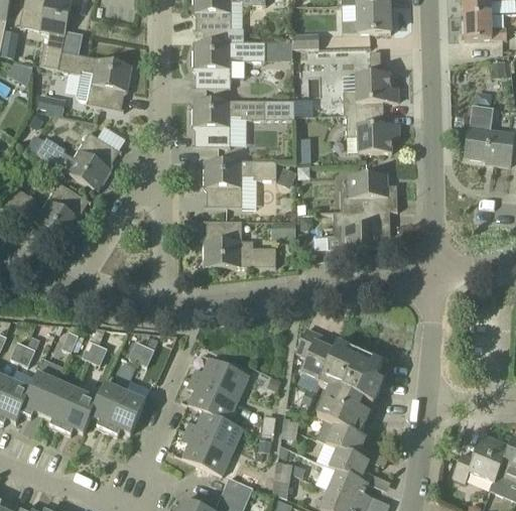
[(0,0),(0,51),(1,45),(10,0),(0,0)]
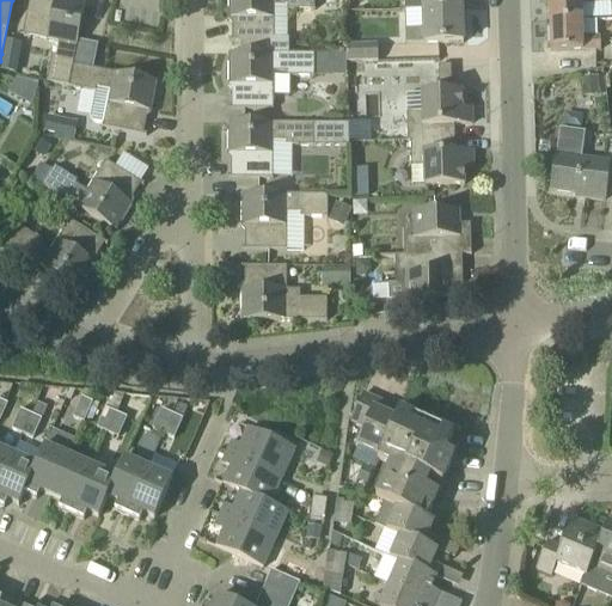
[(29,0),(23,31),(59,38),(56,51),(53,50),(47,78),(69,81),(73,60),(86,0),(29,0)]
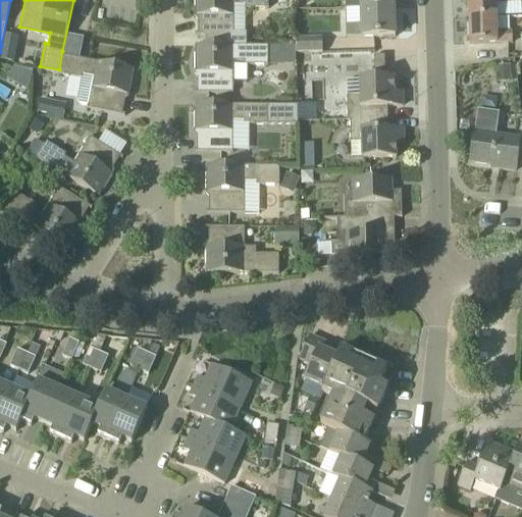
[(268,5),(268,0),(195,0),(195,11),(202,11),(202,16),(198,16),(198,31),(195,31),(195,32),(204,32),(204,42),(246,43),(246,30),(233,30),(233,2),(245,2),(245,5),(268,5)]
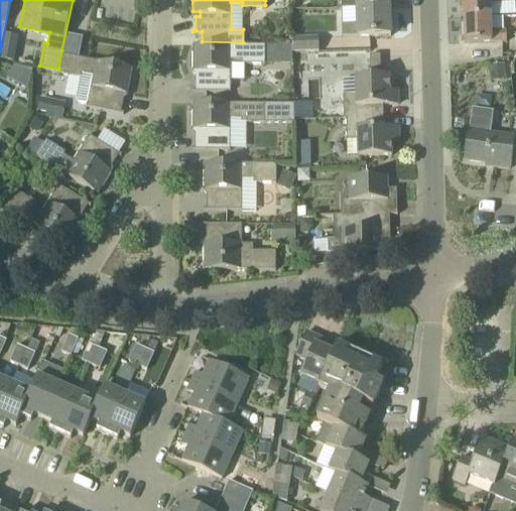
[(463,0),(464,14),(491,13),(490,0),(463,0)]
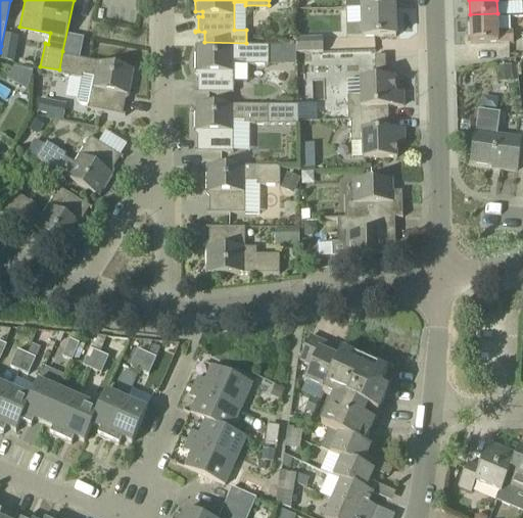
[(394,32),(394,4),(363,5),(363,20),(347,21),(348,34),(363,33),(363,35),(395,33),(395,32),(394,32)]
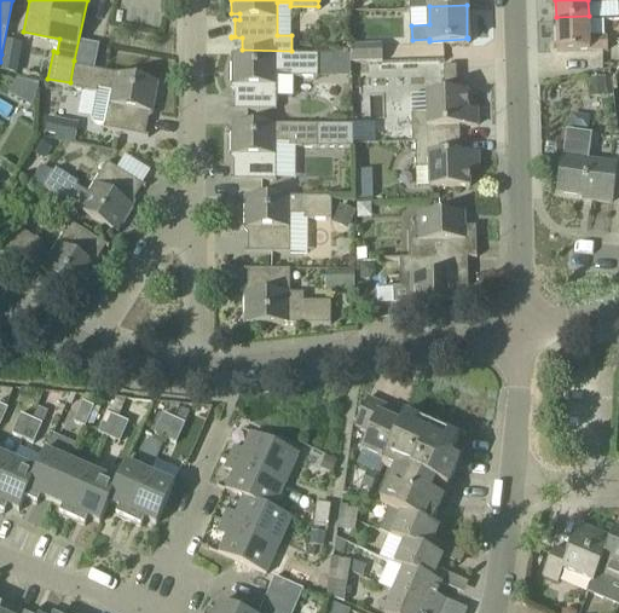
[(589,34),(589,16),(556,17),(557,47),(607,46),(607,33),(589,34)]
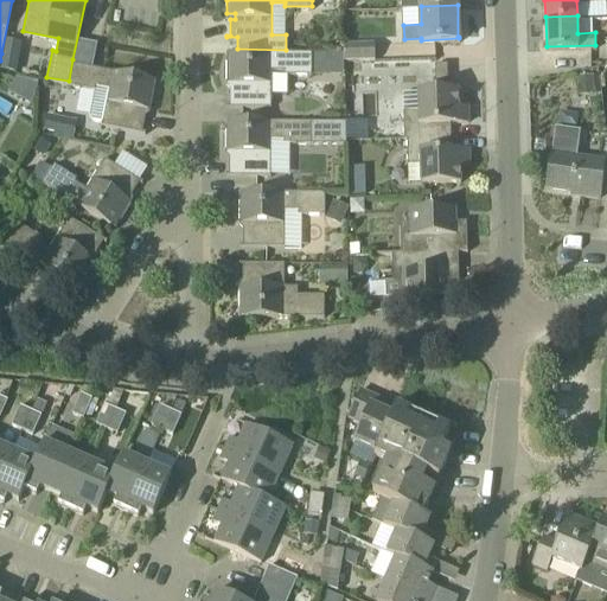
[(345,58),(376,57),(375,39),(344,40),(345,58)]
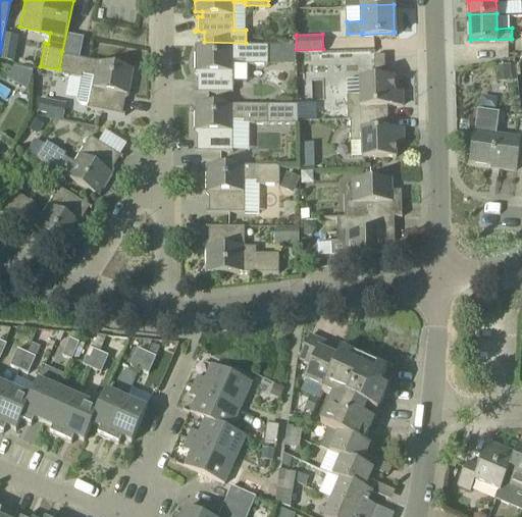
[(233,90),(233,78),(247,78),(247,62),(265,62),(266,43),(246,43),(204,42),(195,42),(195,68),(201,68),(201,74),(198,74),(197,88),(195,88),(195,89),(233,90)]
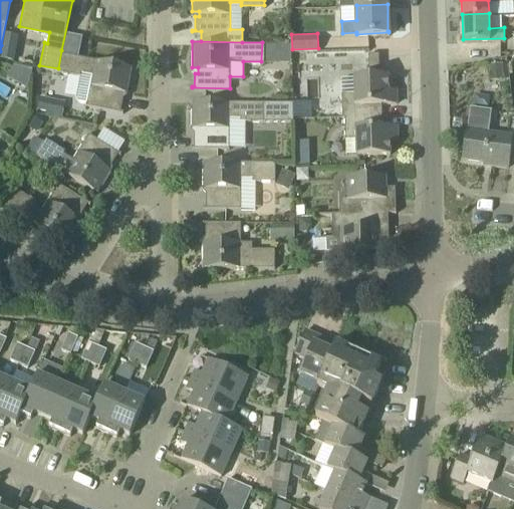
[(262,42),(262,59),(269,59),(274,52),(274,42),(262,42)]
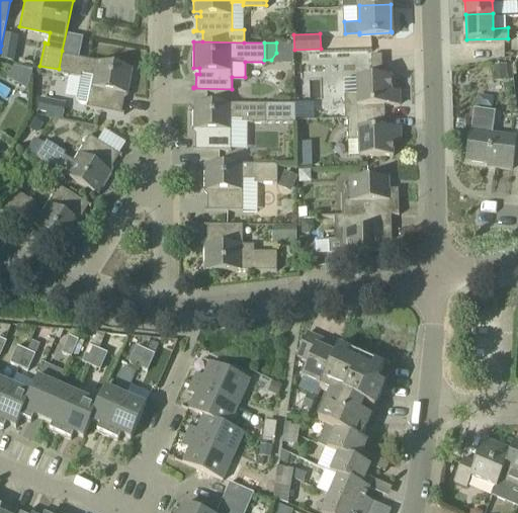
[(0,52),(0,55),(11,58),(14,59),(15,49),(10,48),(1,46),(0,52)]
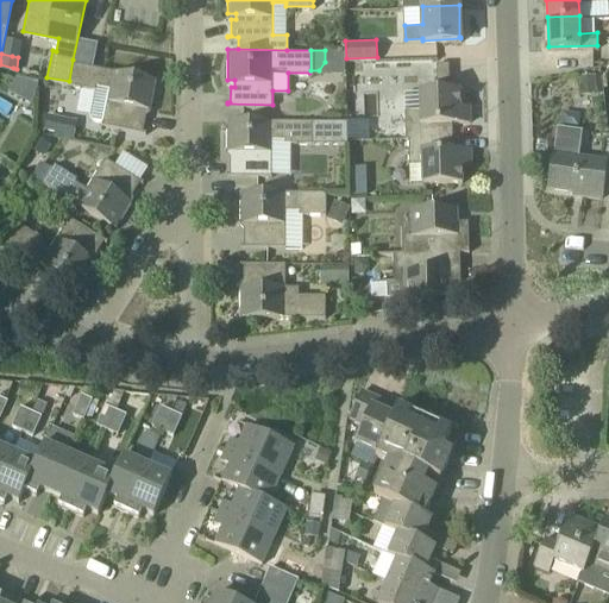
[(150,108),(157,77),(73,60),(69,81),(68,82),(95,88),(90,113),(93,117),(102,118),(101,123),(145,131),(146,130),(143,129),(146,113),(142,112),(143,107),(150,108)]
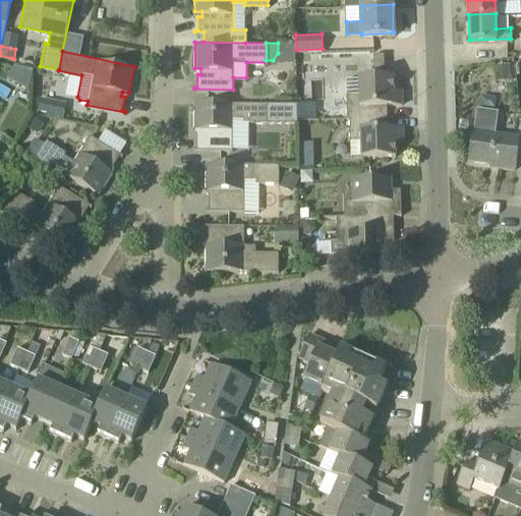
[(373,67),(385,66),(384,52),(373,52),(373,67)]
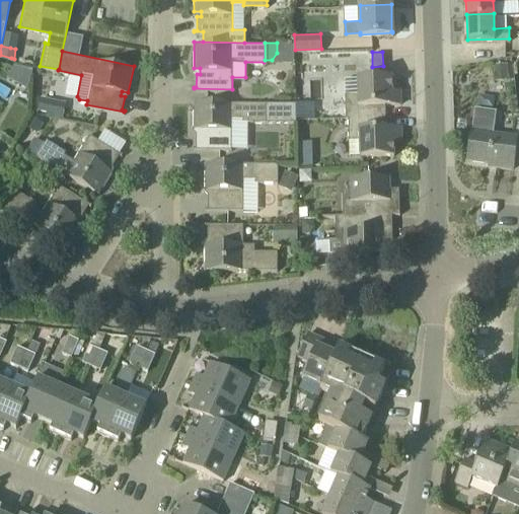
[(507,58),(494,59),(494,76),(507,75),(507,58)]
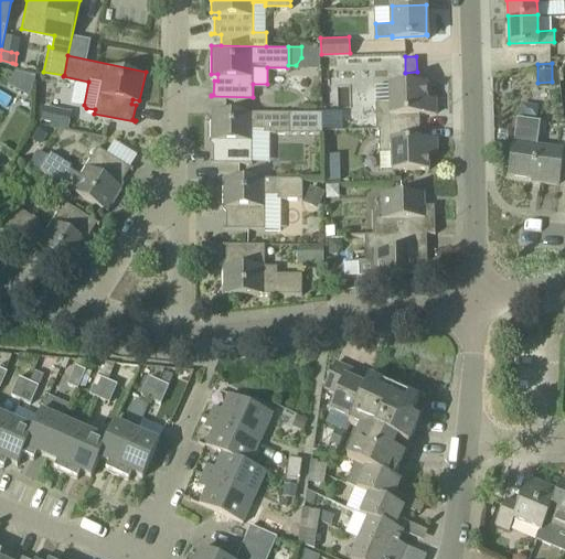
[(13,66),(8,81),(29,94),(35,73),(13,66)]
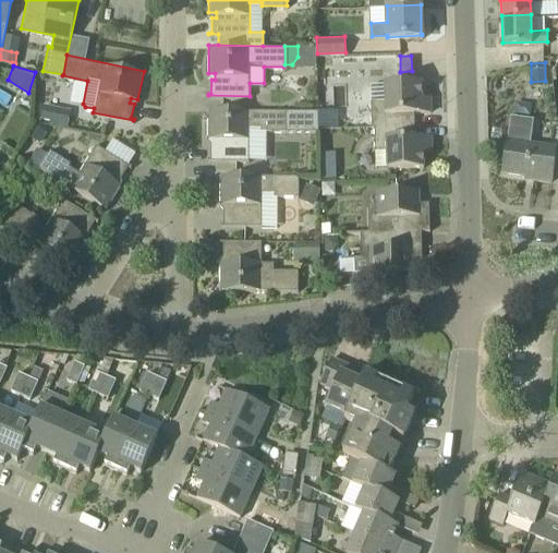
[(422,96),(421,81),(385,82),(386,99),(371,99),(372,124),(414,123),(414,110),(431,109),(431,96),(422,96)]
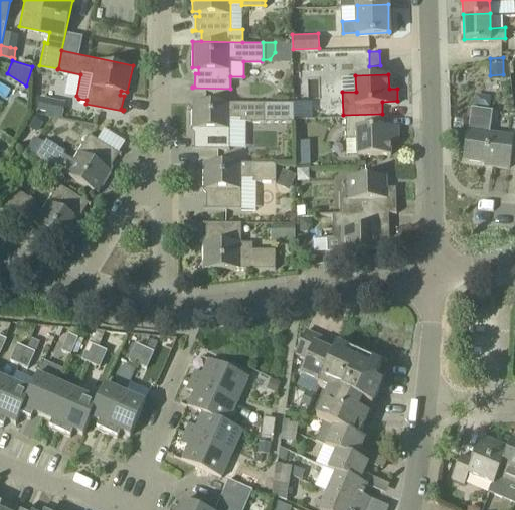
[(49,112),(52,96),(39,94),(36,110),(49,112)]
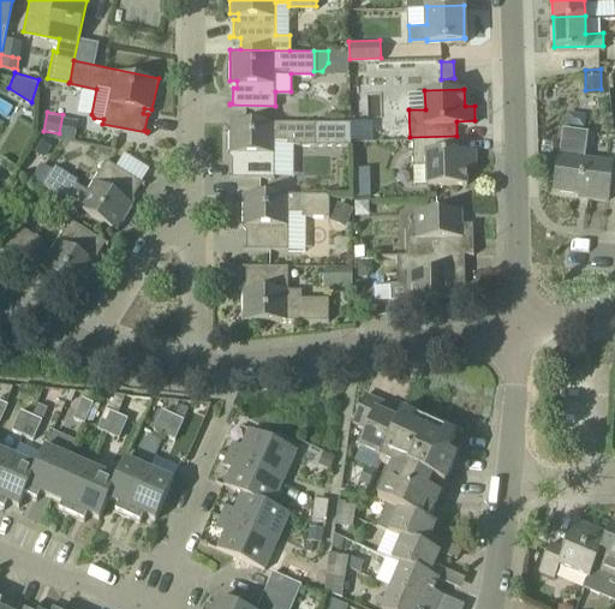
[(316,120),(230,119),(228,150),(237,150),(237,156),(232,156),(232,173),(228,173),(228,174),(274,175),(274,138),(288,138),(288,142),(316,143),(351,142),(350,120),(316,120)]
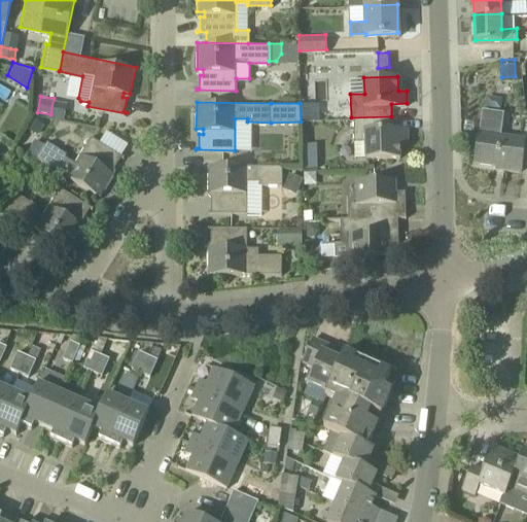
[(520,169),(524,138),(493,133),(496,114),(482,112),(481,115),(475,161),(504,165),(503,167),(520,169)]
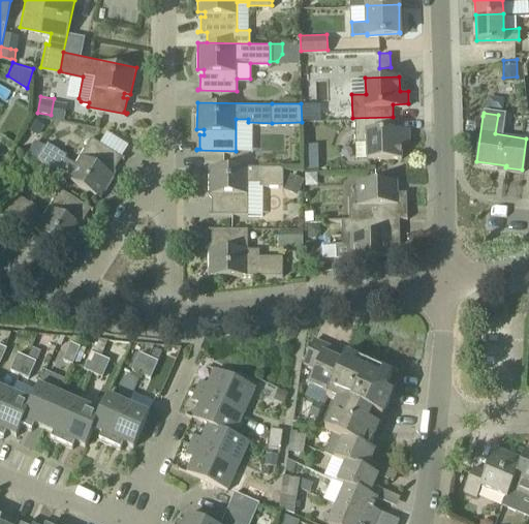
[(394,129),(393,117),(352,118),(352,119),(354,119),(355,142),(367,141),(367,157),(402,156),(401,141),(409,141),(409,128),(394,129)]
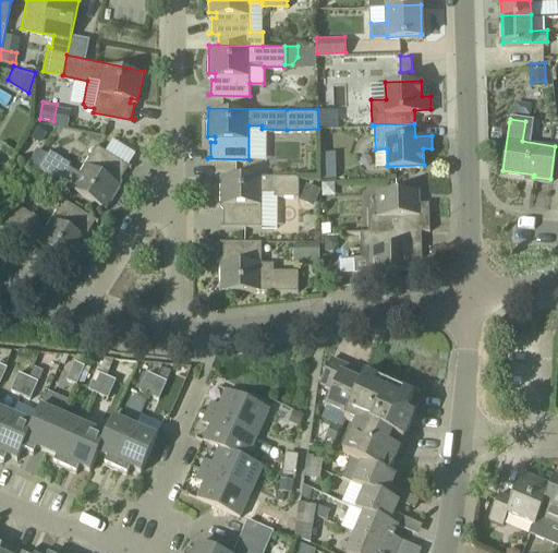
[(132,165),(96,143),(80,170),(69,164),(71,161),(50,148),(47,152),(39,166),(106,207),(120,183),(114,179),(118,175),(121,177),(129,164),(131,166),(132,165)]
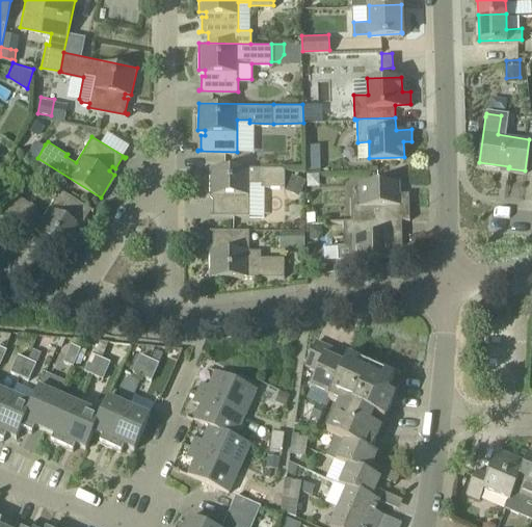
[(320,167),(319,154),(306,154),(307,167),(320,167)]
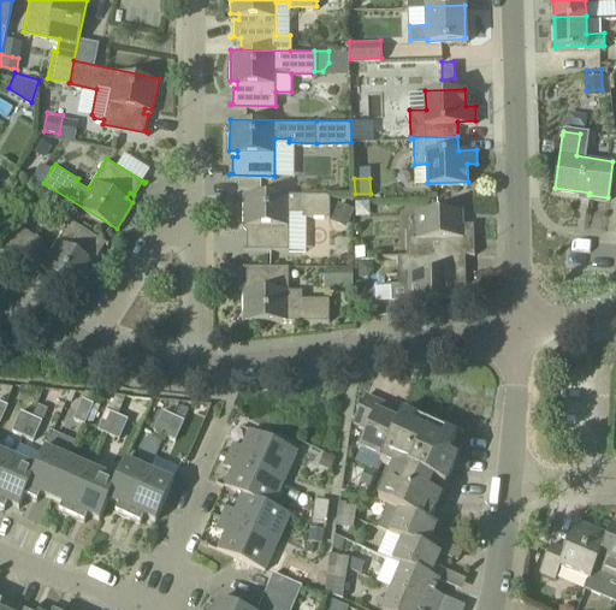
[(330,214),(330,193),(243,191),(243,223),(250,223),(250,229),(247,229),(247,246),(243,246),(243,247),(289,248),(288,211),(302,211),(302,214),(330,214)]
